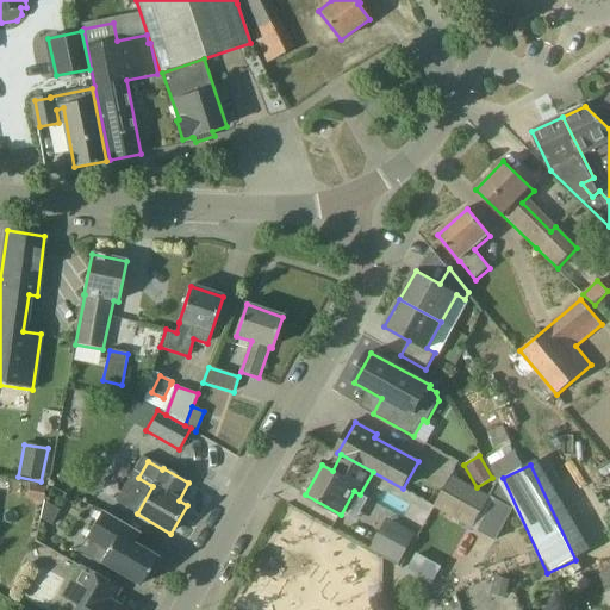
[(491,497),(453,475),(436,508),(473,528),(491,497)]
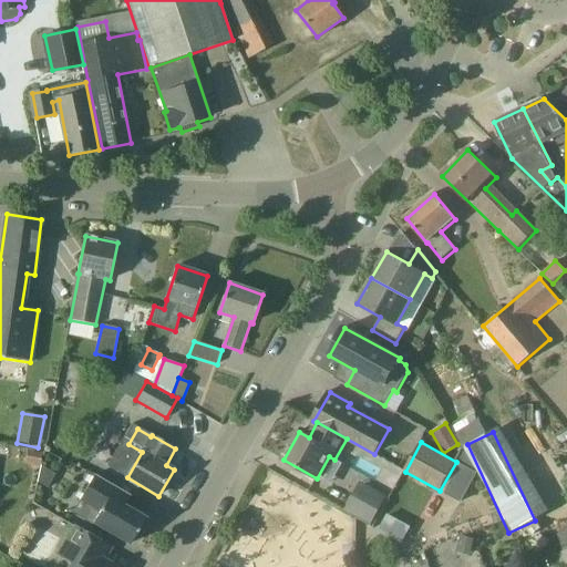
[(42,453),(30,451),(28,464),(40,466),(42,453)]
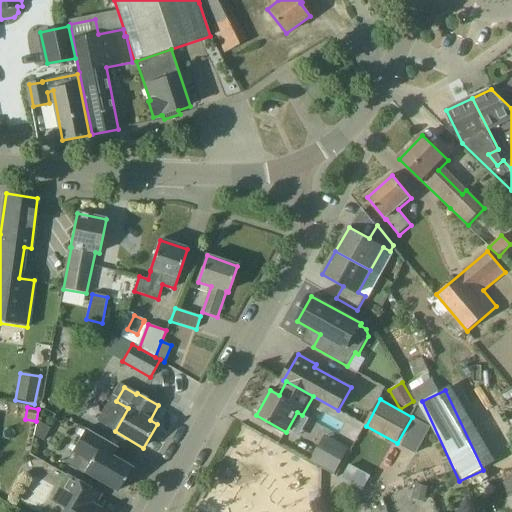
[(431,427),(412,417),(397,443),(416,454),(431,427)]
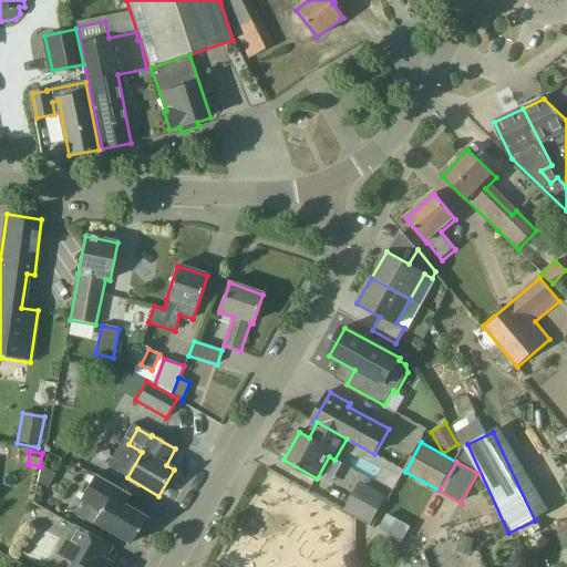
[(55,474),(41,466),(38,482),(47,487),(55,474)]
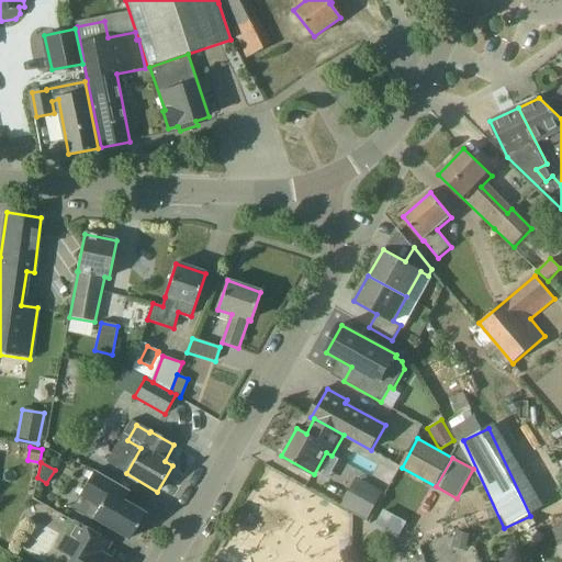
[(94,471),(79,497),(74,506),(130,539),(133,534),(135,535),(138,534),(144,524),(143,520),(141,519),(145,514),(124,502),(131,492),(94,471)]
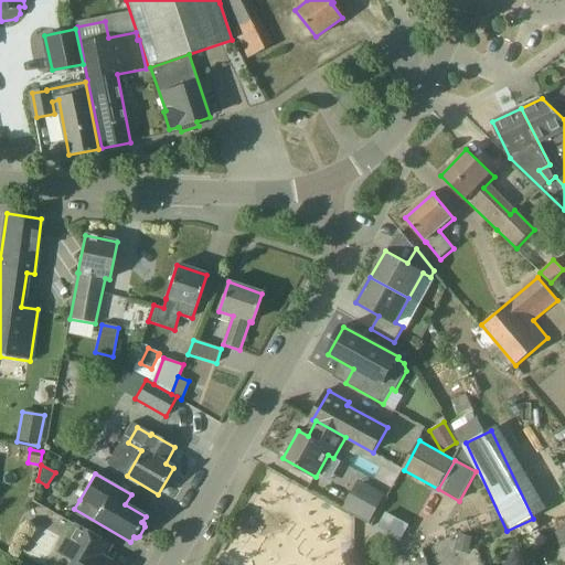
[(351,494),(343,510),(370,524),(377,509),(351,494)]
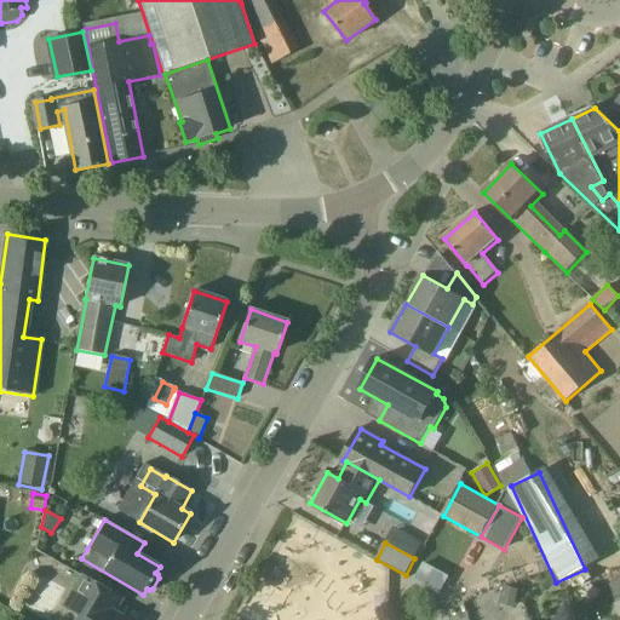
[(72,619),(126,619),(114,613),(121,600),(79,575),(61,608),(75,615),(72,619)]
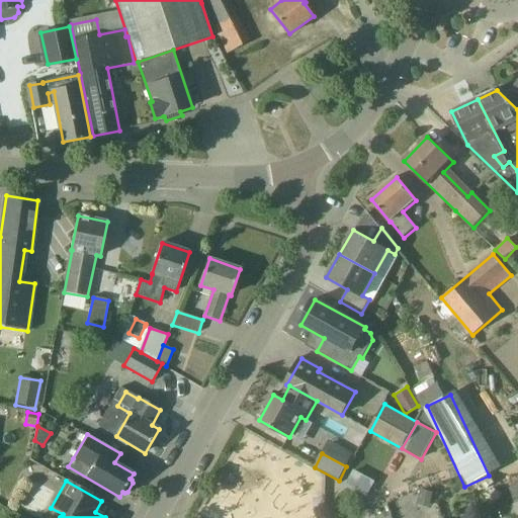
[(517,517),(517,485),(509,489),(514,504),(501,509),(504,517),(517,517)]
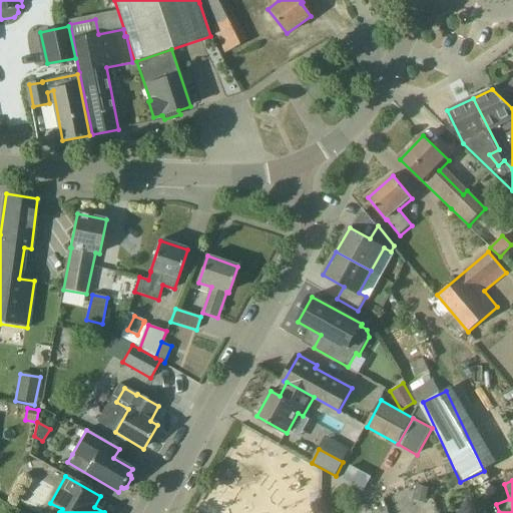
[(429,488),(417,485),(414,499),(426,502),(429,488)]
